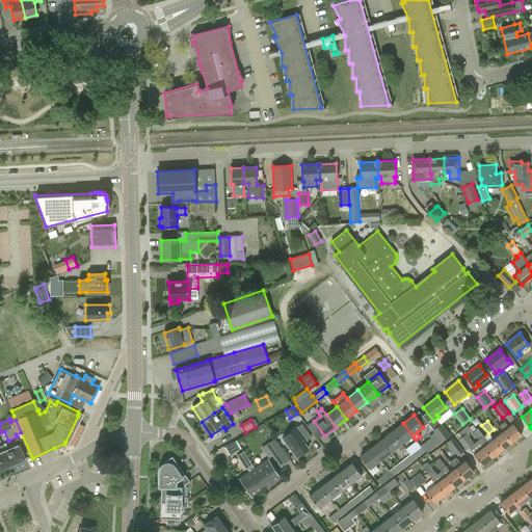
[(503,431),(512,443),(522,434),(513,424),(509,427),(504,421),(499,426),(503,431)]
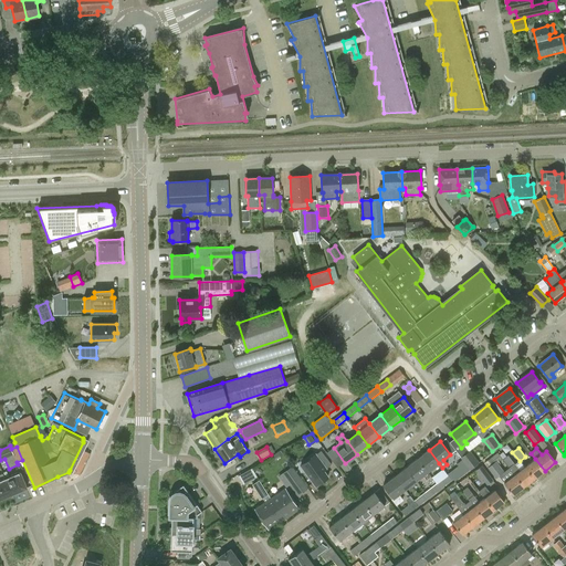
[(439,463),(429,450),(417,459),(428,472),(439,463)]
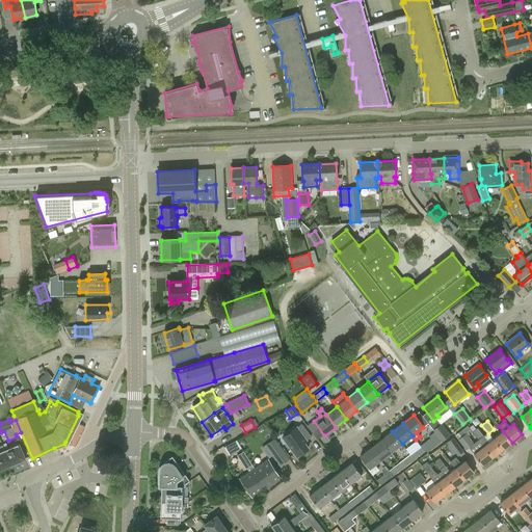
[(304,453),(303,452),(309,448),(304,442),(312,436),(302,424),(297,427),(287,434),(291,441),(287,444),(296,457),(298,455),(299,456),(304,453)]
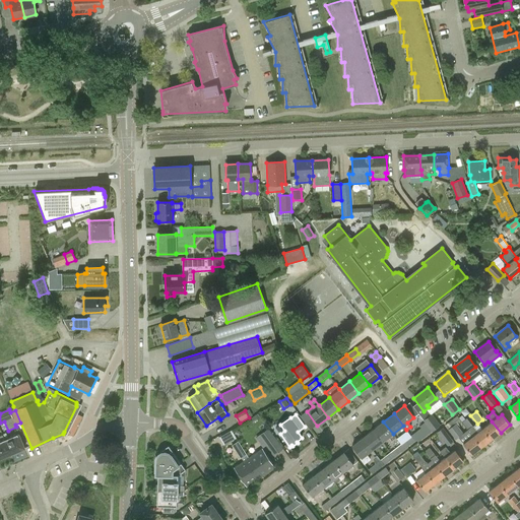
[(424,420),(425,423),(432,432),(440,425),(432,414),(424,420)]
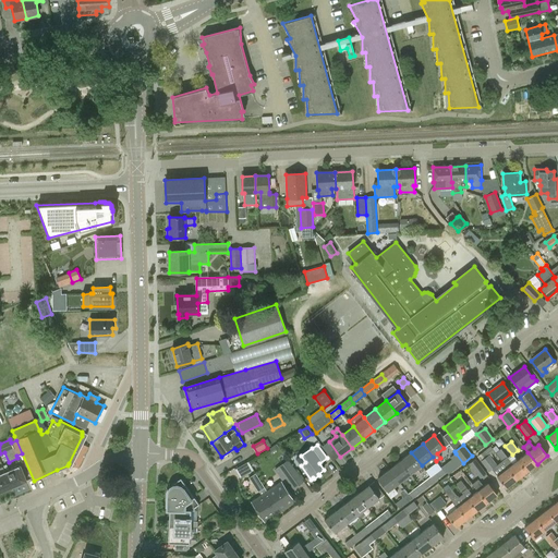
[(508,469),(517,480),(526,472),(518,460),(513,464),(508,457),(501,449),(496,453),(508,469)]
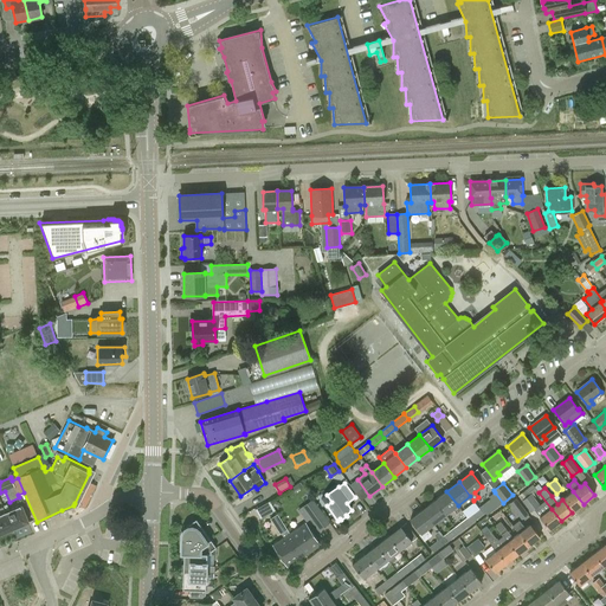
[(458,505),(446,491),(434,501),(445,515),(458,505)]
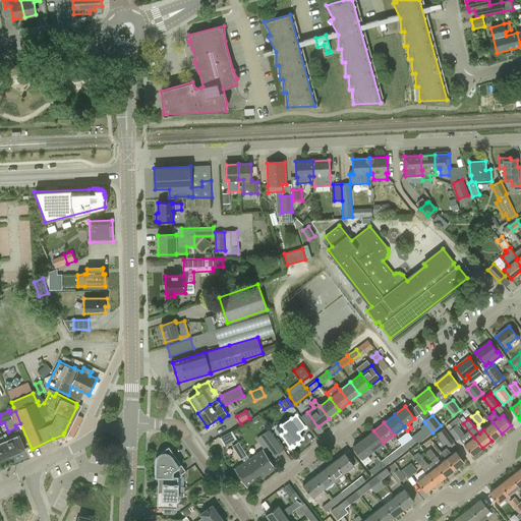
[(502,433),(493,422),(483,429),(491,441),(502,433)]
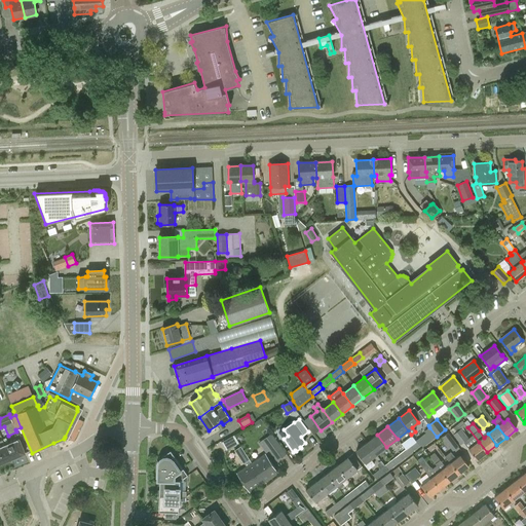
[(437,437),(429,427),(424,431),(426,434),(416,441),(420,446),(421,445),(423,448),(437,437)]
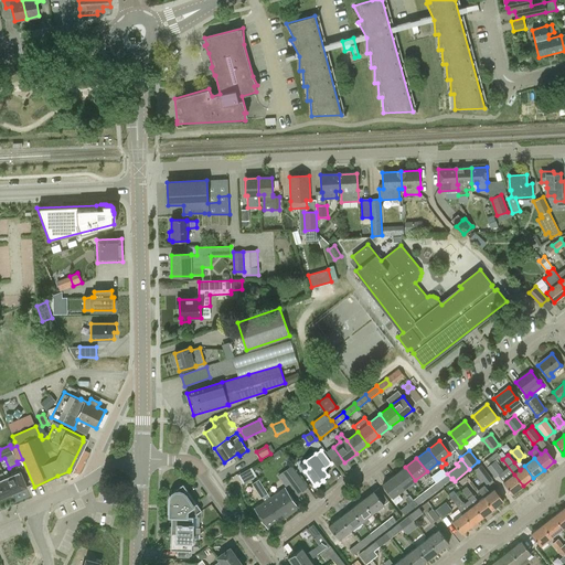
[(496,478),(503,471),(496,460),(487,467),(496,478)]
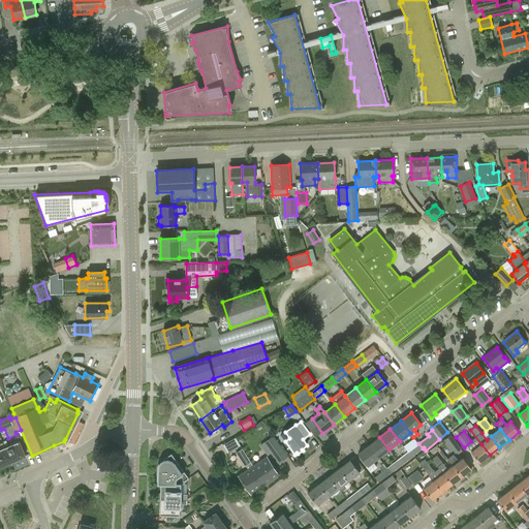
[(456,454),(461,449),(450,435),(444,440),(456,454)]
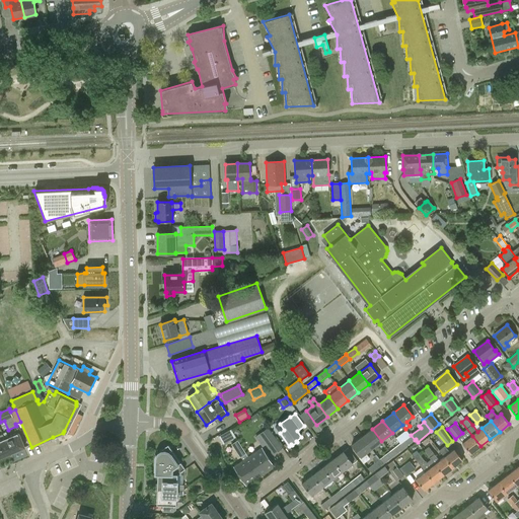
[(260,434),(267,444),(275,438),(268,428),(260,434)]
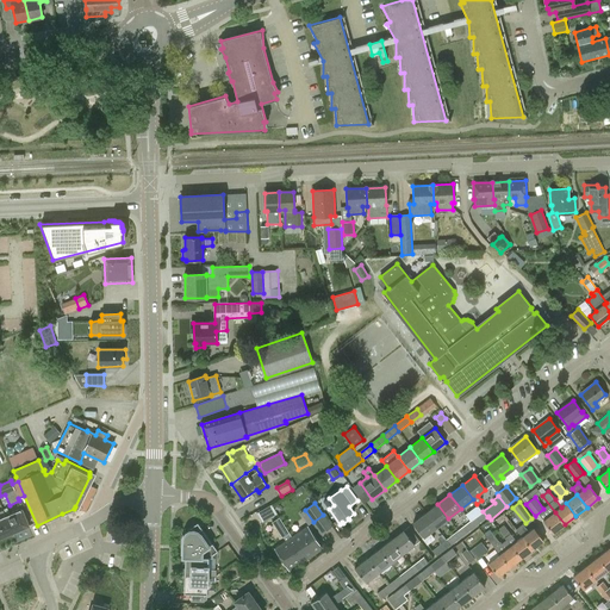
[(272,504),(257,512),(262,522),(277,514),(272,504)]
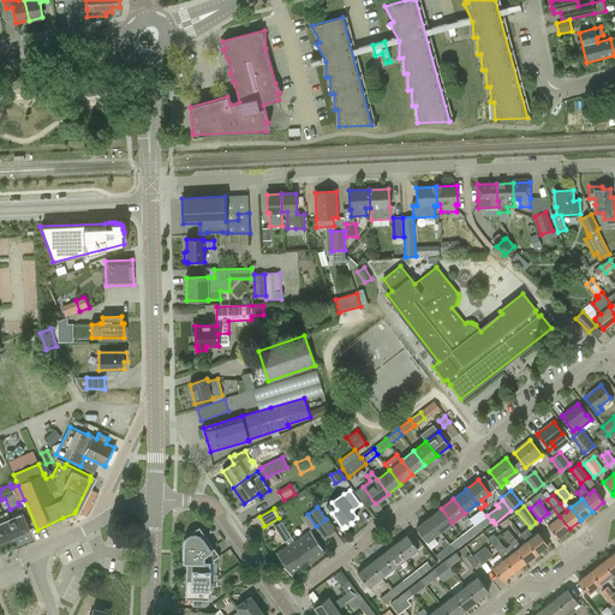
[(452,523),(441,508),(429,518),(440,532),(452,523)]
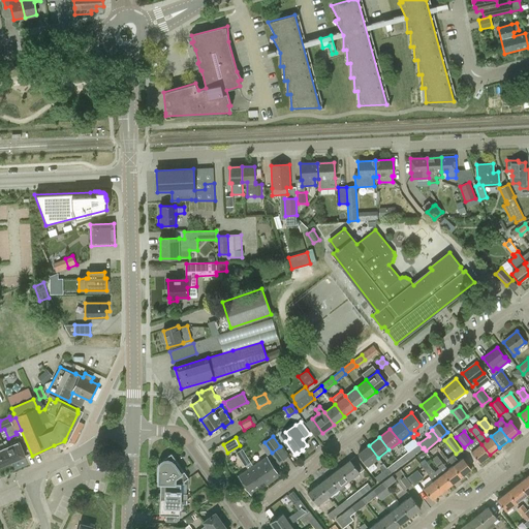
[(11,463),(5,447),(3,441),(0,442),(0,466),(6,464),(6,466),(11,463)]
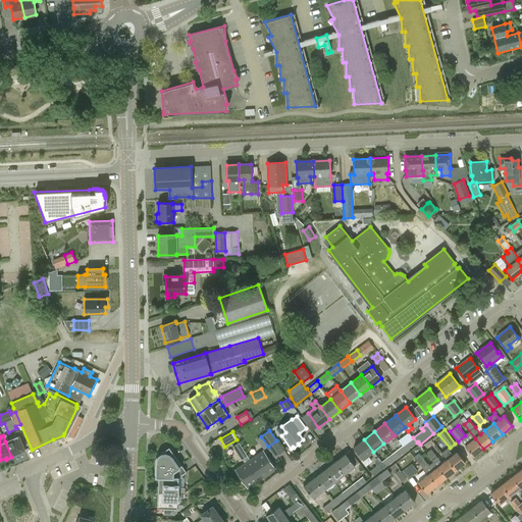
[(15,454),(24,450),(18,435),(5,441),(11,457),(16,455),(15,454)]
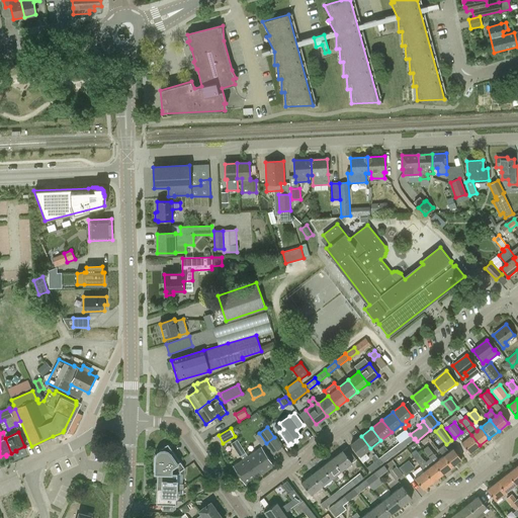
[(414,439),(410,434),(400,442),(403,447),(414,439)]
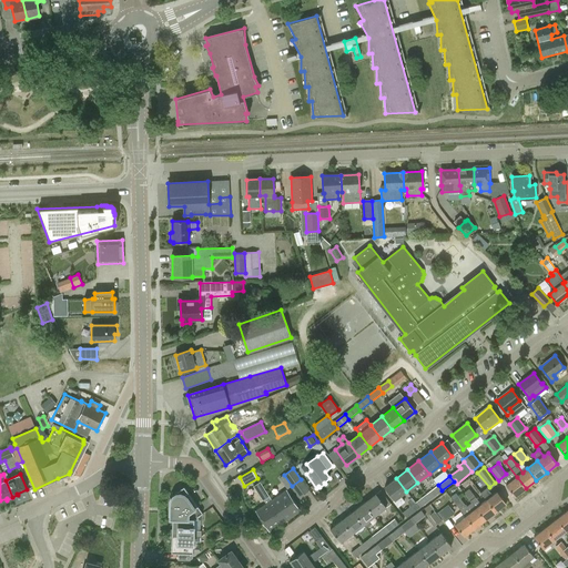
[(526,488),(517,477),(506,485),(515,497),(526,488)]
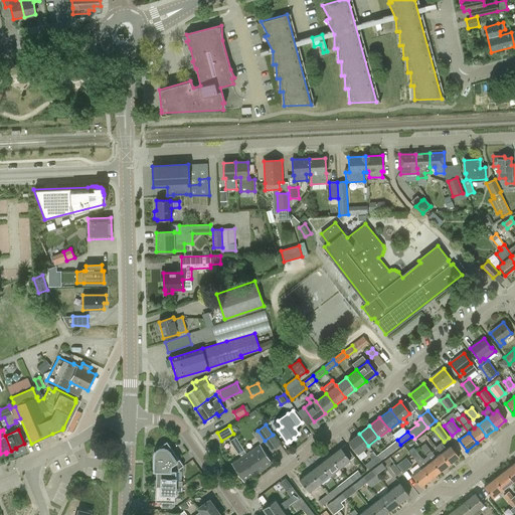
[(349,442),(358,453),(356,454),(360,458),(365,454),(363,450),(368,446),(359,434),(349,442)]
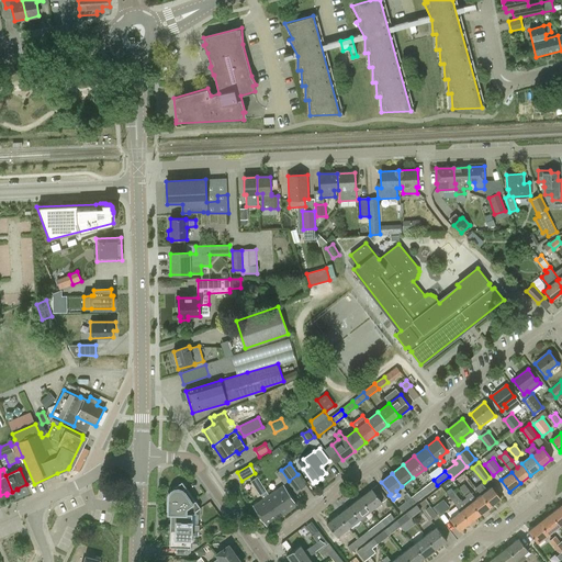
[(437,485),(434,480),(422,489),(426,494),(437,485)]
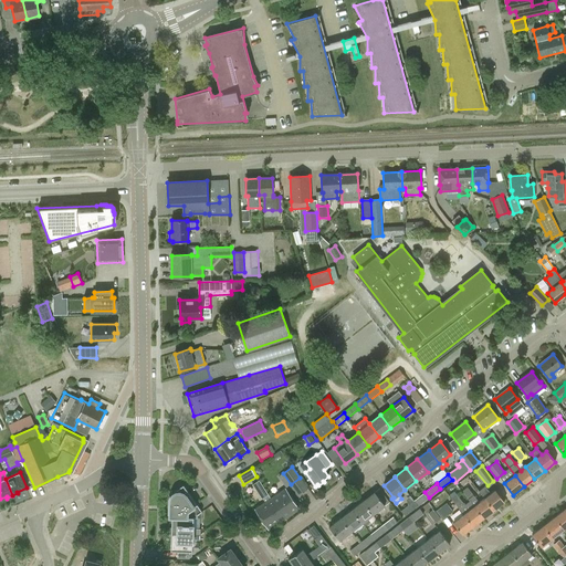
[(262,499),(262,498),(269,494),(261,484),(254,488),(262,499)]
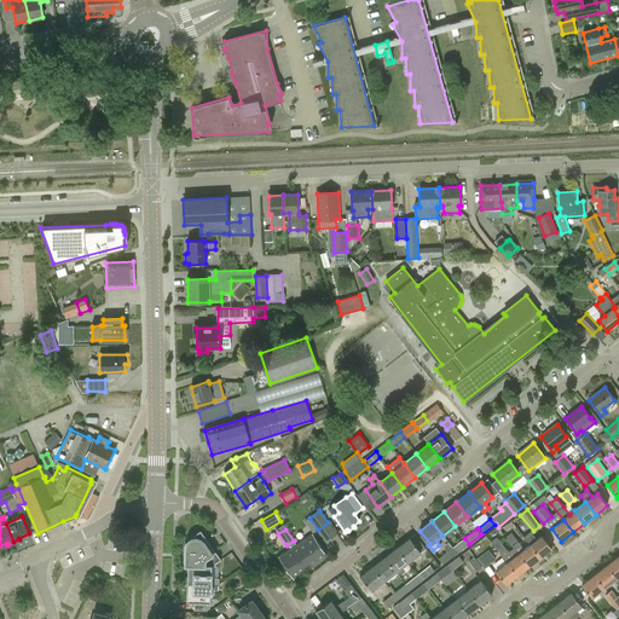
[(184,547),(184,551),(184,562),(185,562),(185,565),(204,566),(204,559),(215,551),(201,531),(189,538),(185,542),(184,547)]
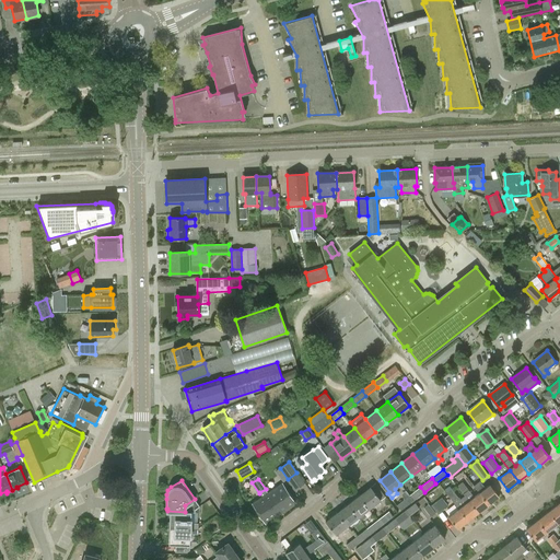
[(480,493),(489,504),(499,497),(490,485),(486,489),(480,481),(474,486),(479,493),(480,493)]
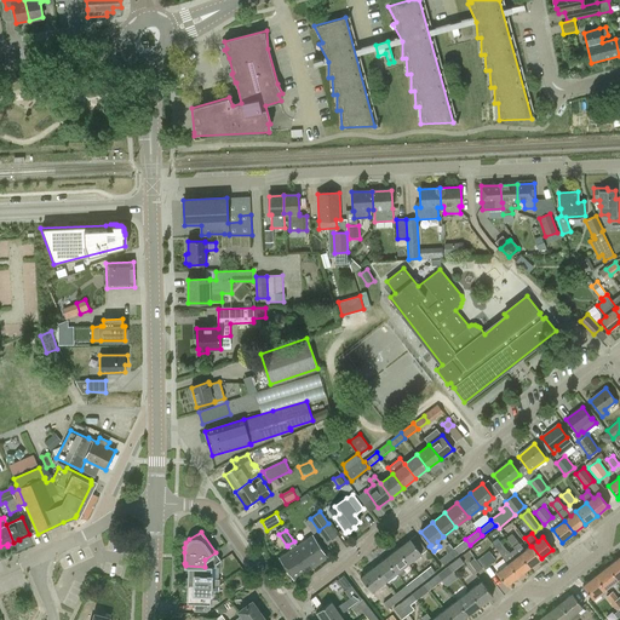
[(514,547),(520,543),(512,534),(506,538),(514,547)]
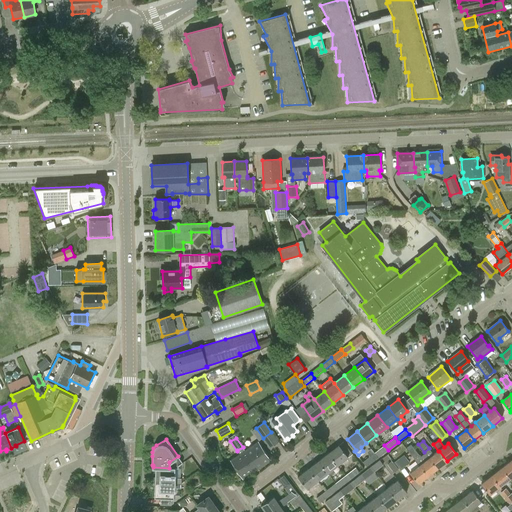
[(246,459),(254,471),(271,460),(259,442),(245,451),(249,457),(246,459)]
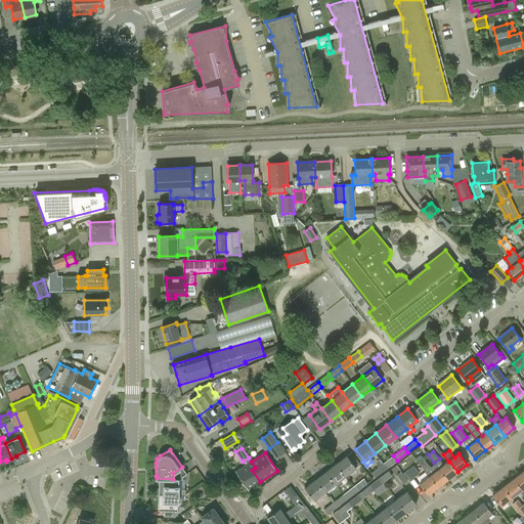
[(337,464),(346,476),(356,468),(347,455),(337,464)]
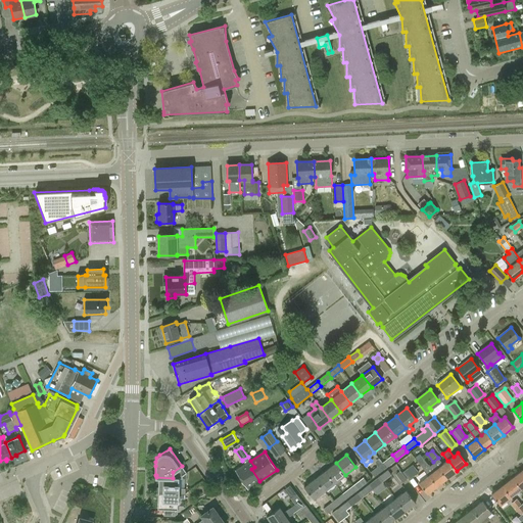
[(396,460),(392,455),(382,463),(386,468),(396,460)]
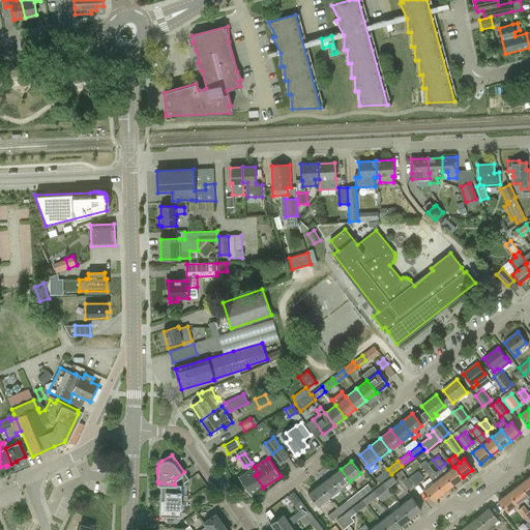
[(376,478),(380,483),(391,474),(387,469),(384,464),(380,467),(382,473),(376,478)]
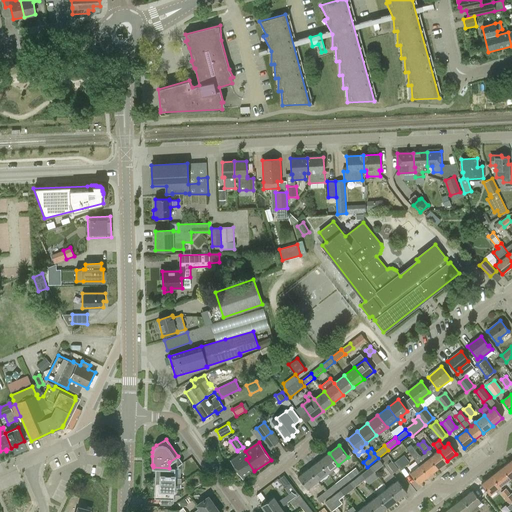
[(433,472),(437,469),(429,458),(424,462),(414,448),(409,451),(419,466),(420,465),(427,476),(428,476),(430,479),(435,475),(433,472)]
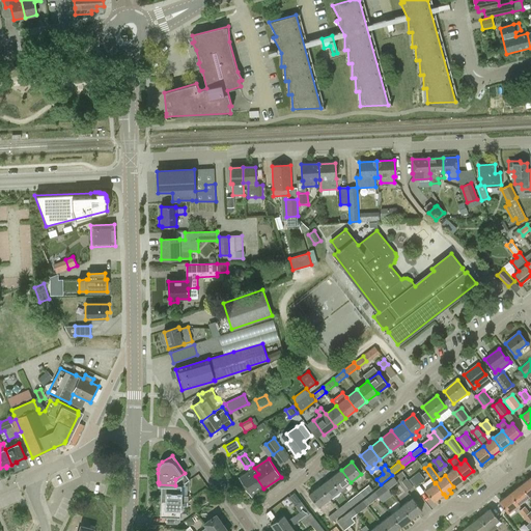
[(445,475),(453,486),(464,478),(455,468),(454,468),(450,472),(445,465),(440,469),(445,475)]
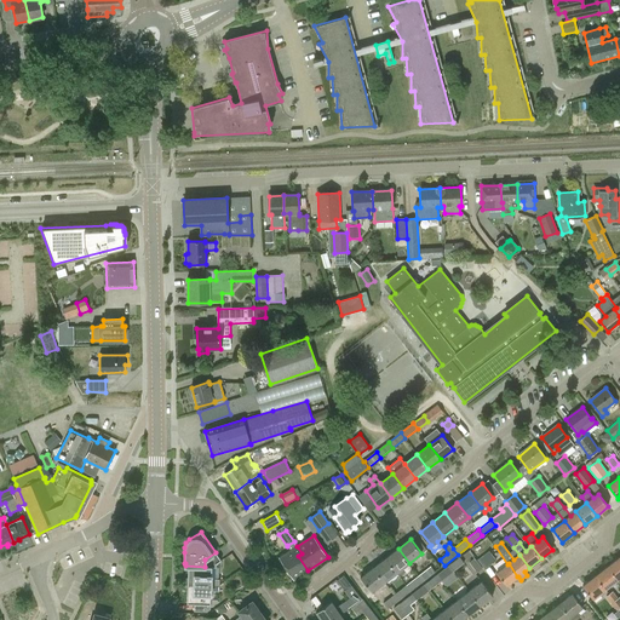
[(302,554),(297,546),(280,557),(294,580),(308,570),(298,556),(302,554)]
